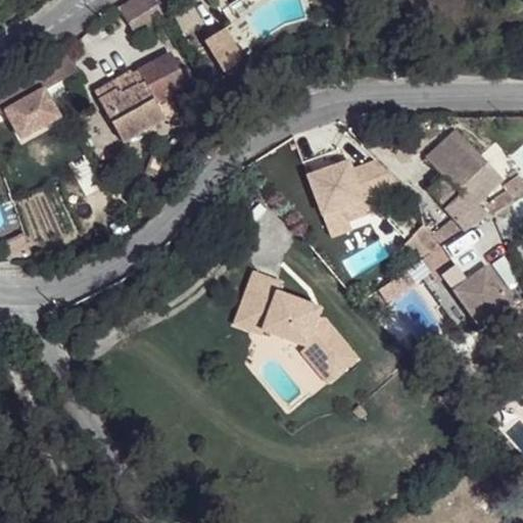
[(155,0),(131,0),(120,8),(140,38),(167,20),(155,0)]
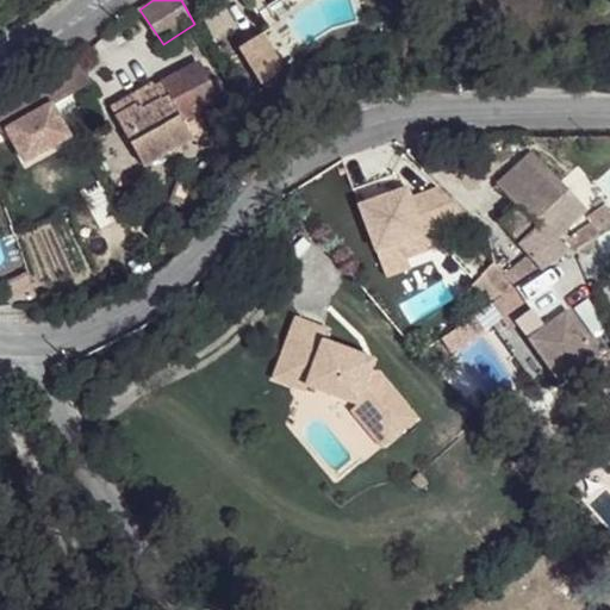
[(240,49),(262,86),(282,74),(292,68),(269,30),(240,49)]
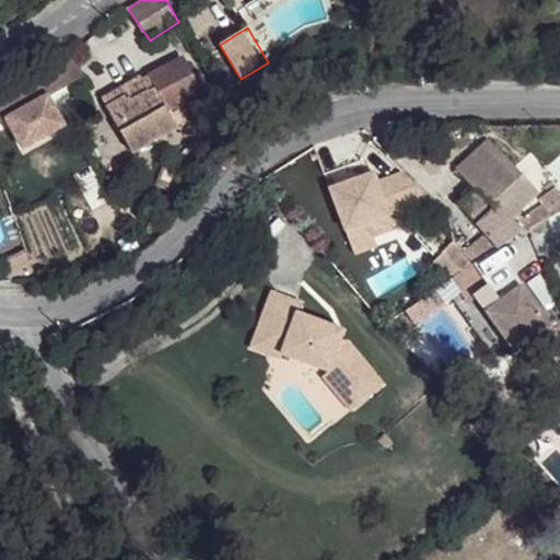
[(46,68),(0,93),(0,123),(7,119),(23,150),(65,126),(47,96),(84,76),(66,48),(44,62),(46,68)]
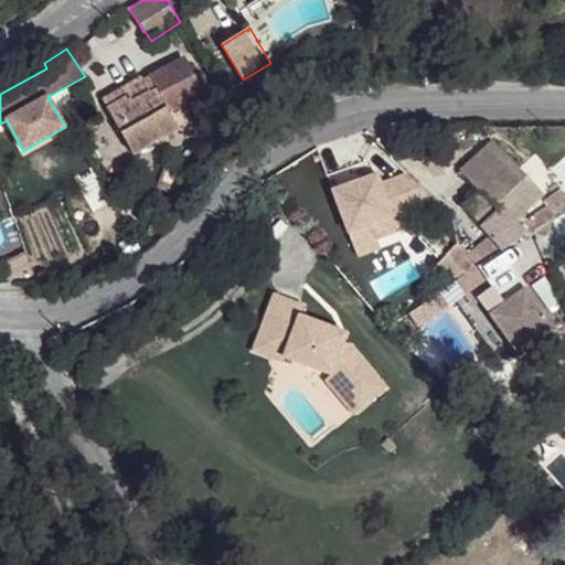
[(110,110),(108,112),(132,155),(187,124),(179,110),(172,115),(170,110),(210,87),(202,73),(193,77),(183,60),(150,78),(157,91),(130,106),(128,100),(110,110)]
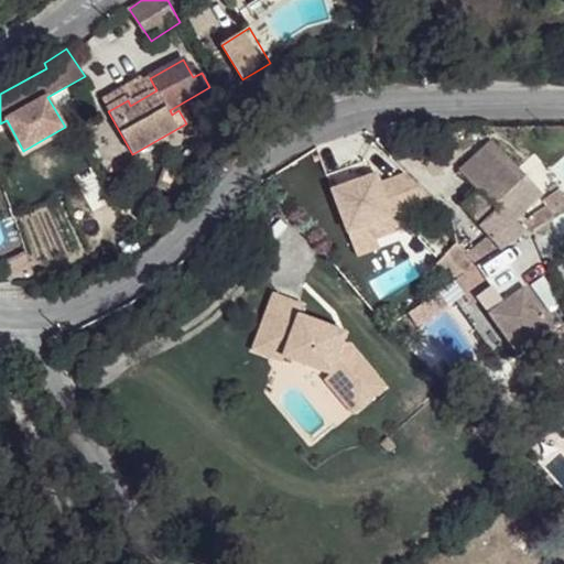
[(261,68),(242,79),(249,89),(258,85),(268,78),(261,68)]
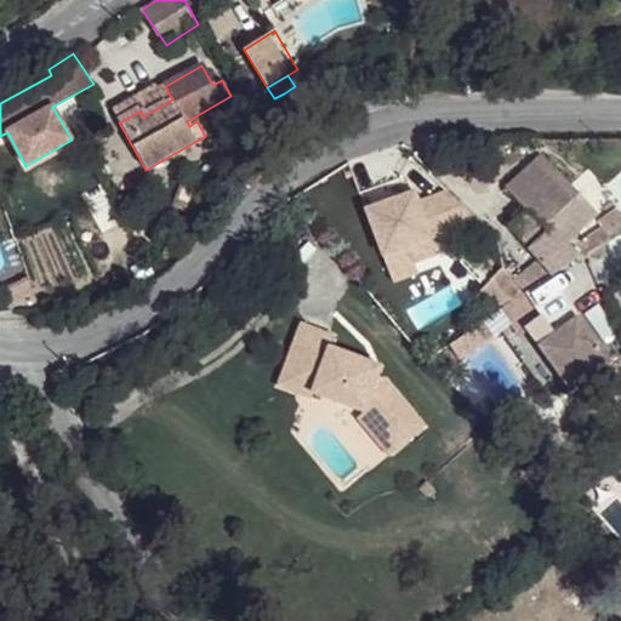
[(114,108),(121,121),(141,110),(143,117),(172,100),(165,86),(154,92),(151,87),(114,108)]
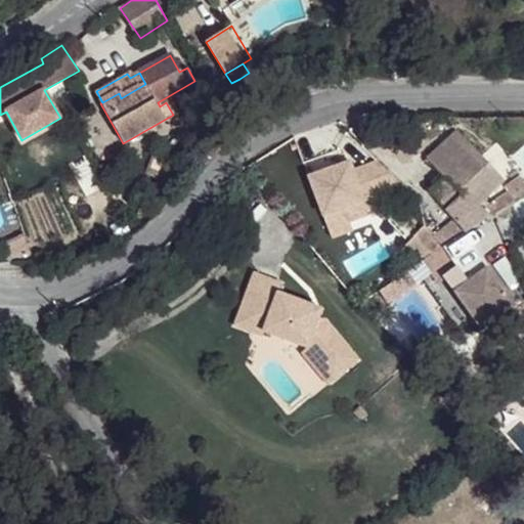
[(249,73),(239,79),(250,96),(259,90),(249,73)]
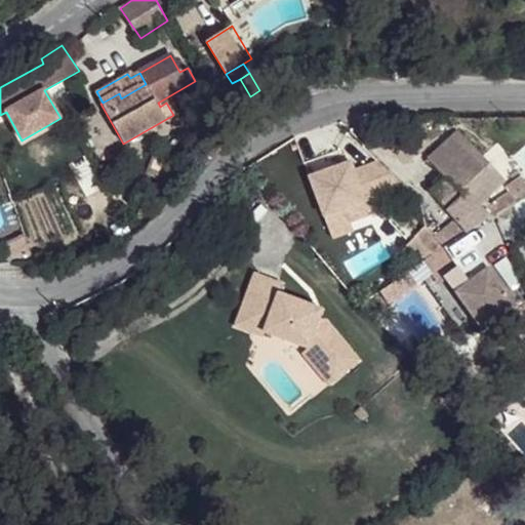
[(454,219),(467,233),(489,216),(490,216),(486,211),(479,204),(503,180),(457,132),(427,160),(435,169),(437,167),(446,176),(431,191),(445,206),(446,210),(454,219)]
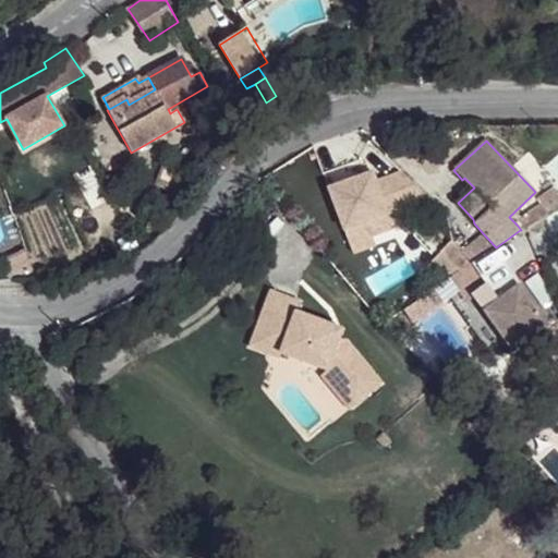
[(521,230),(520,230),(522,232),(548,215),(547,214),(557,206),(557,193),(555,187),(537,201),(542,207),(517,225),(521,230)]
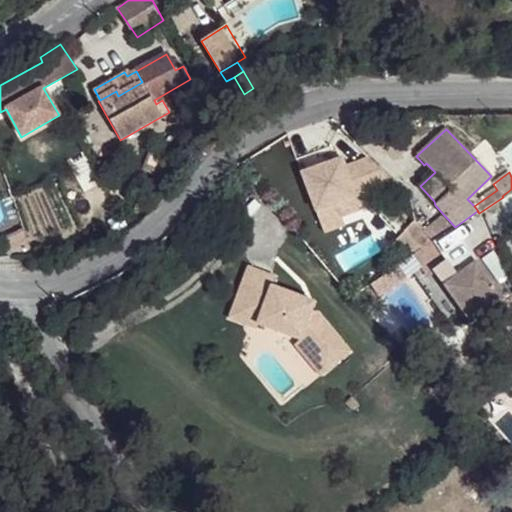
[(424,230),(434,241),(455,227),(443,214),(424,230)]
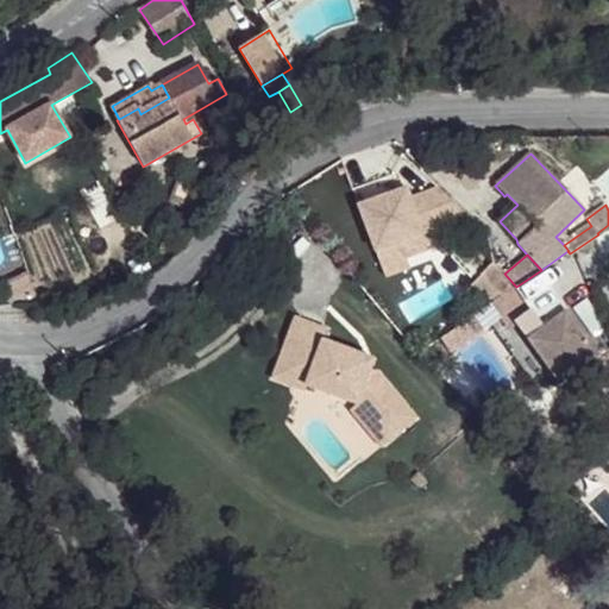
[(470,287),(487,305),(489,303),(515,287),(516,287),(504,274),(493,262),(470,287)]
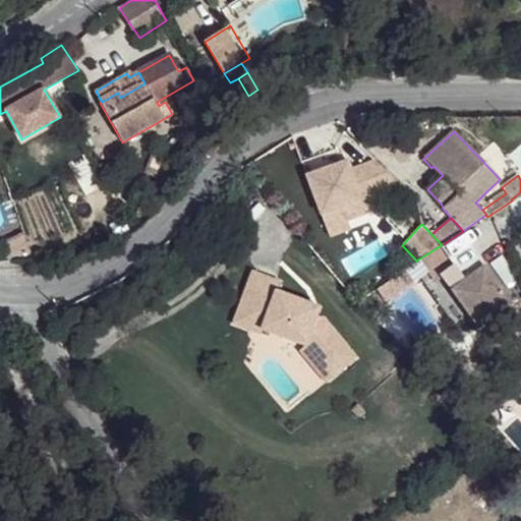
[(2,243),(5,262),(34,261),(24,232),(2,243)]
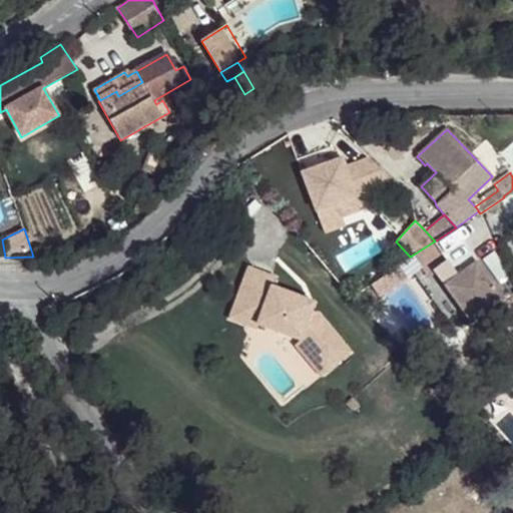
[(434,241),(412,255),(427,278),(448,263),(434,241)]
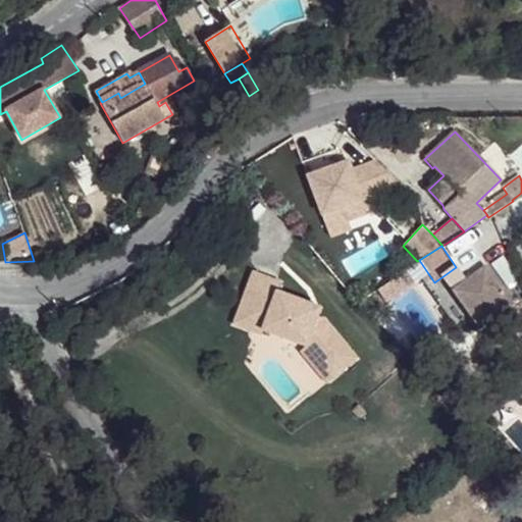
[(452,291),(480,329),(514,305),(485,266),(452,291)]
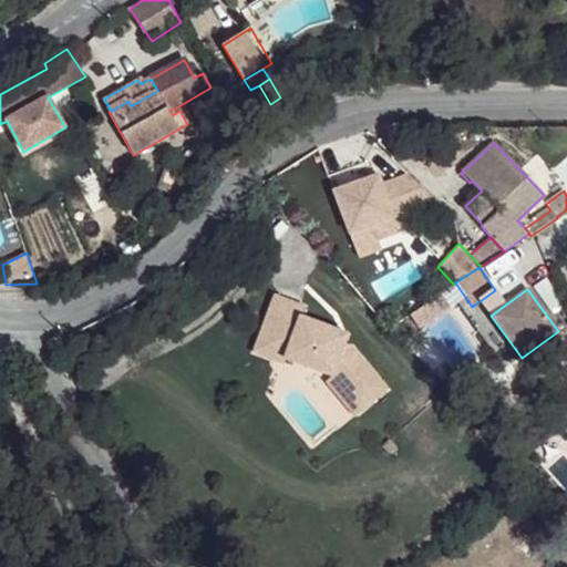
[(275,295),(258,337),(288,348),(284,359),(330,377),(331,375),(360,411),(388,389),(353,348),(344,344),(348,334),(301,317),(306,307),(275,295)]
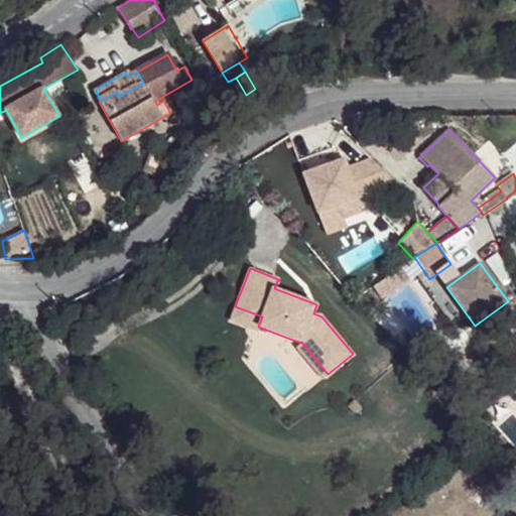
[(258,327),(262,316),(235,306),(230,320),(257,331),(258,327)]
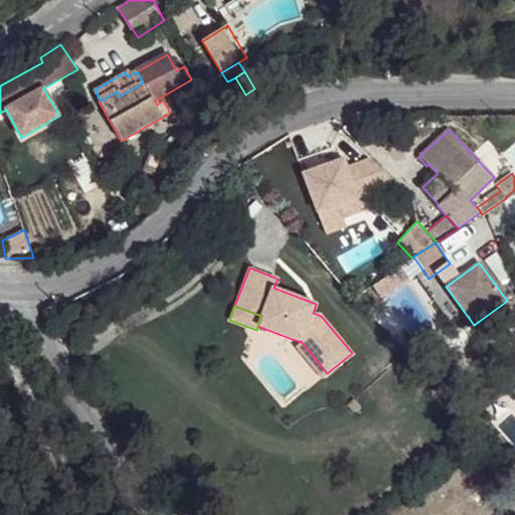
[(300,342),(295,346),(322,378),(327,373),(301,341),(300,342)]
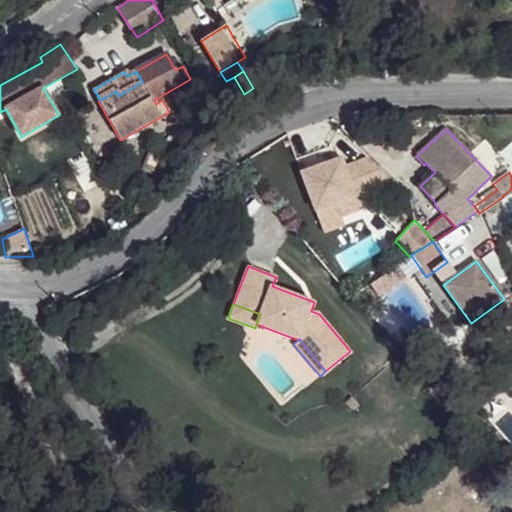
[(351,396),(345,403),(352,410),(359,404),(351,396)]
